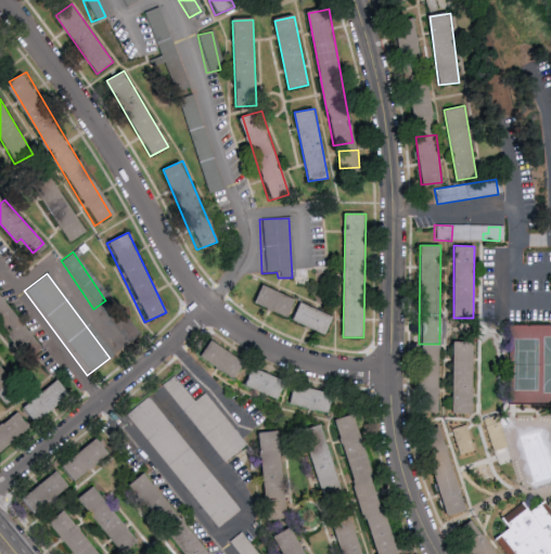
[(295,299),(264,284),(255,303),(286,318),(295,299)]
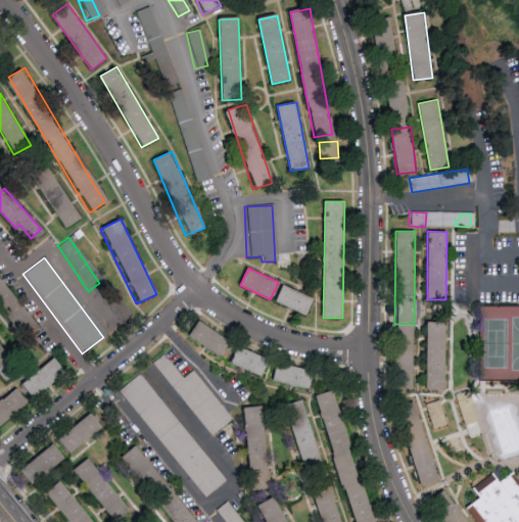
[(13,296),(0,278),(0,306),(13,296)]
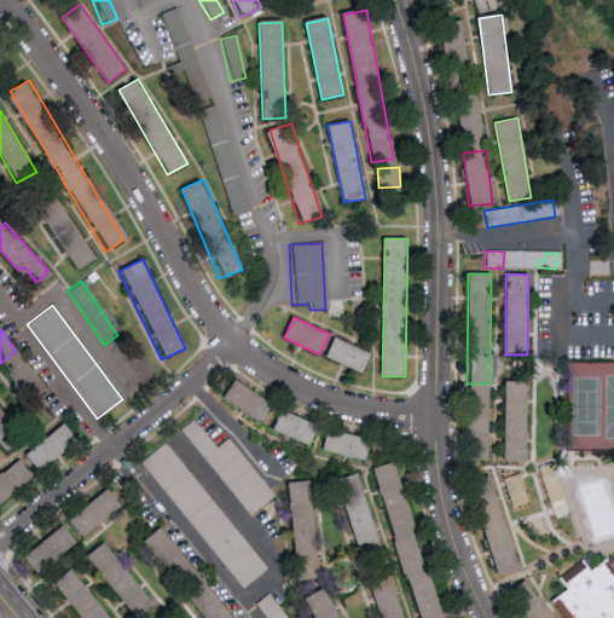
[(361,374),(371,352),(336,336),(326,358),(361,374)]
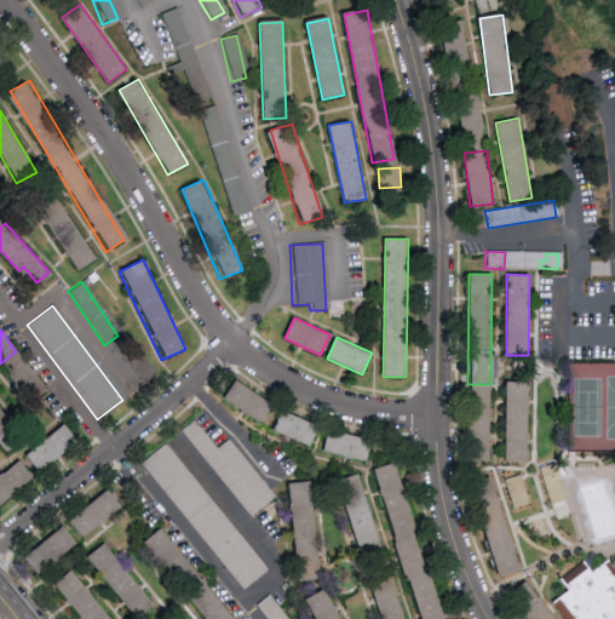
[(262,422),(272,402),(235,380),(224,400),(262,422)]
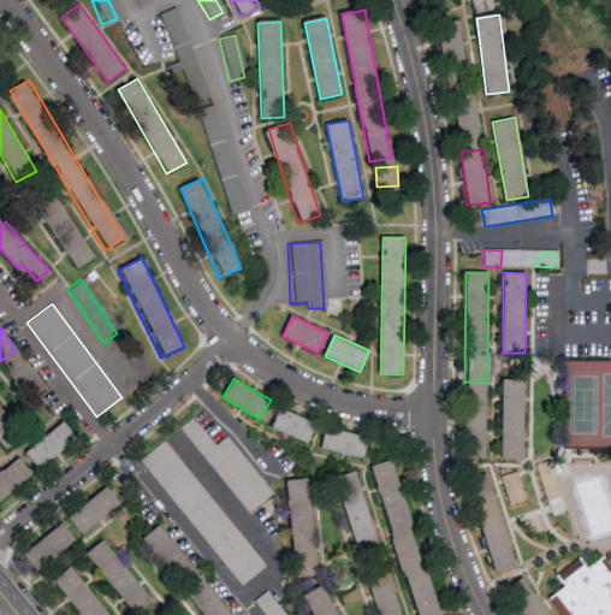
[(502,459),(525,459),(526,380),(503,379),(502,459)]
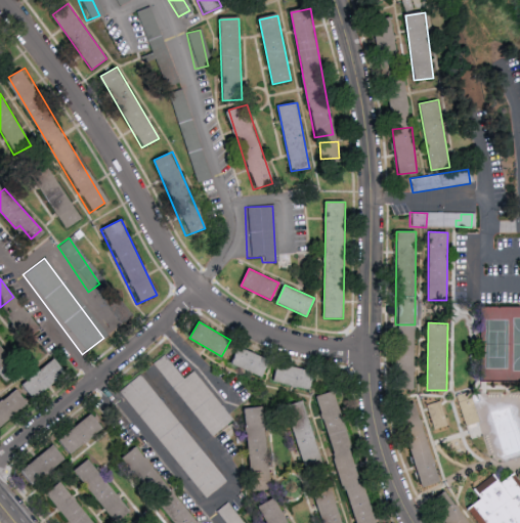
[(263,377),(269,358),(239,347),(231,365),(263,377)]
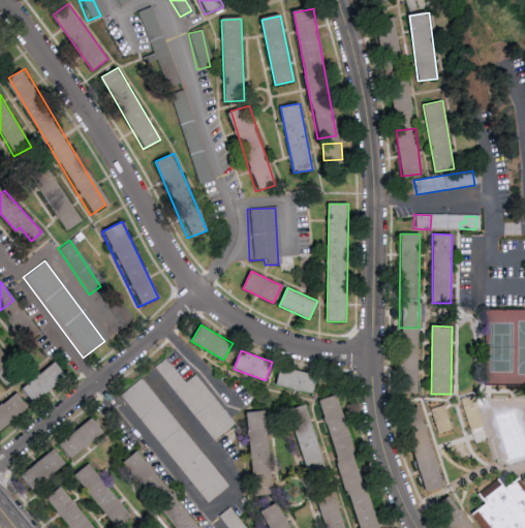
[(193,374),(181,383),(163,359),(152,366),(208,442),(230,426),(193,374)]
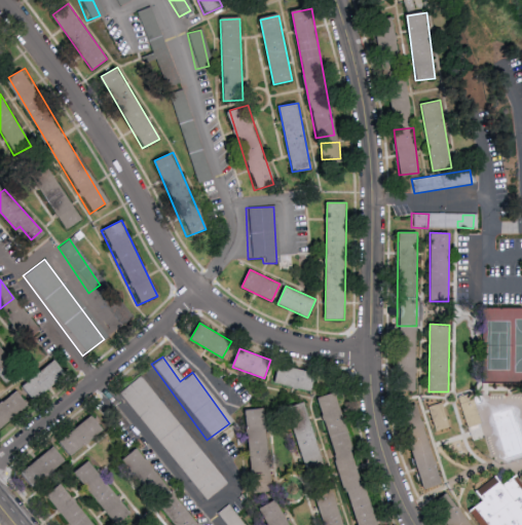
[(19,389),(31,404),(66,373),(52,359),(19,389)]
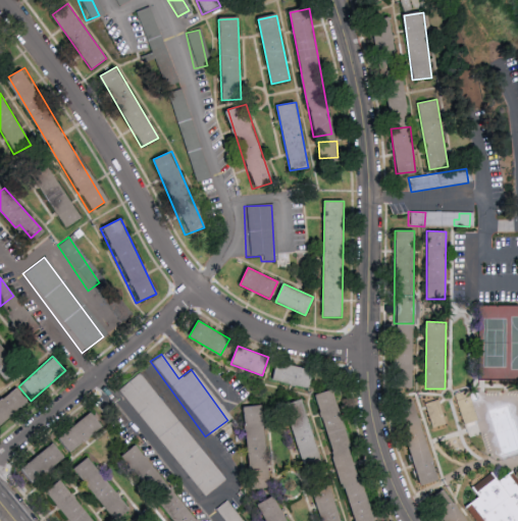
[(309,388),(313,371),(272,360),(267,378),(309,388)]
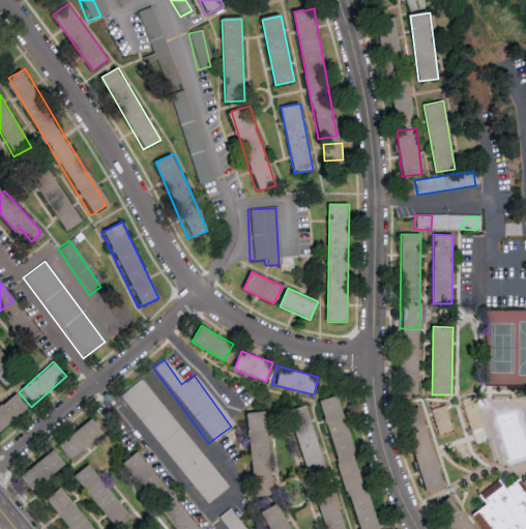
[(225,489),(138,379),(117,395),(203,505),(225,489)]
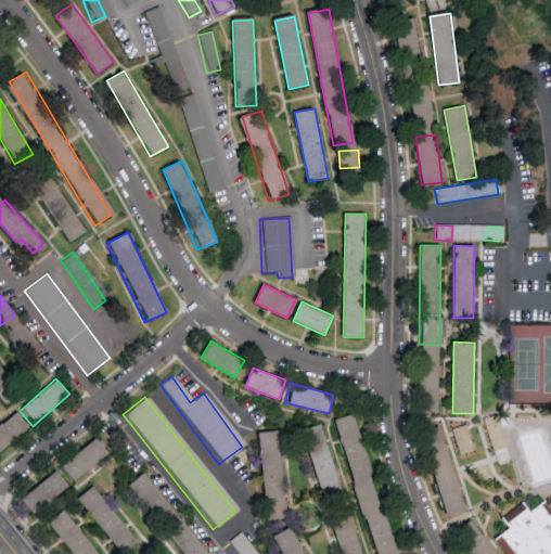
[(0,452),(29,427),(16,412),(0,425),(0,452)]
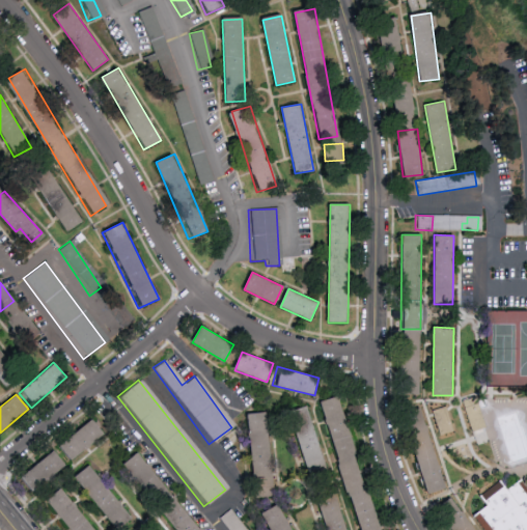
[(379,529),(341,395),(323,400),(359,529),(379,529)]
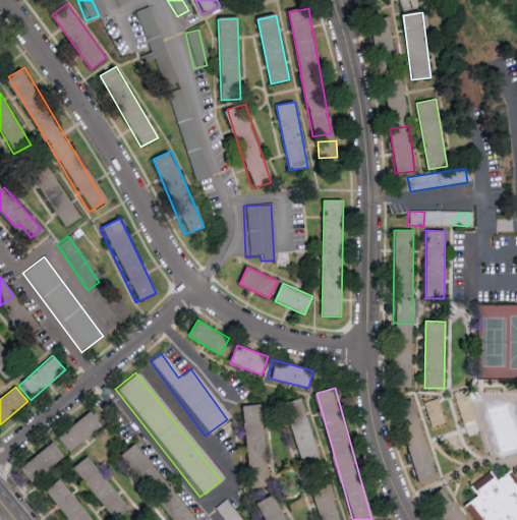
[(471,421),(466,390),(452,393),(458,423),(471,421)]
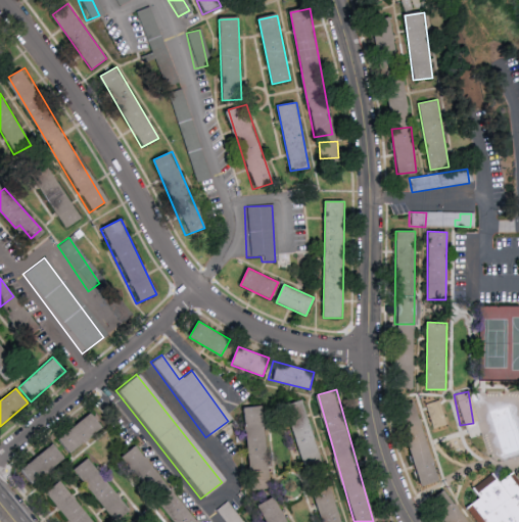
[(429,429),(443,426),(437,400),(423,405),(429,429)]
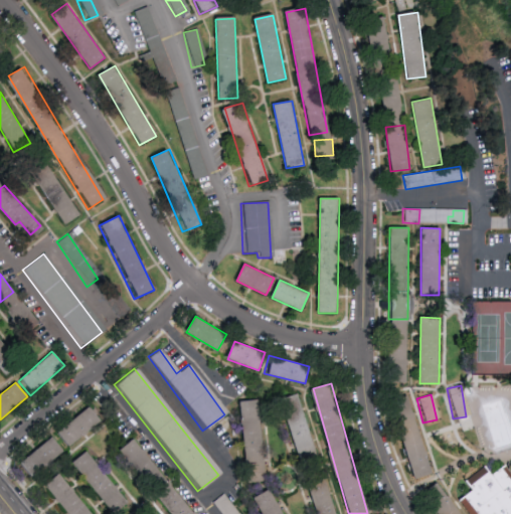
[(239,401),(244,461),(263,459),(258,399),(239,401)]
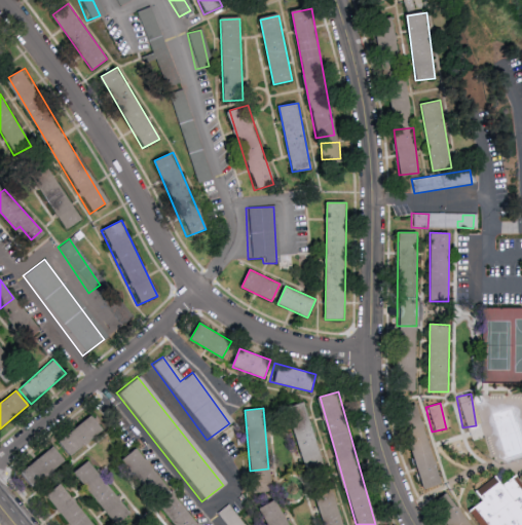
[(71,455),(103,429),(90,415),(60,441),(71,455)]
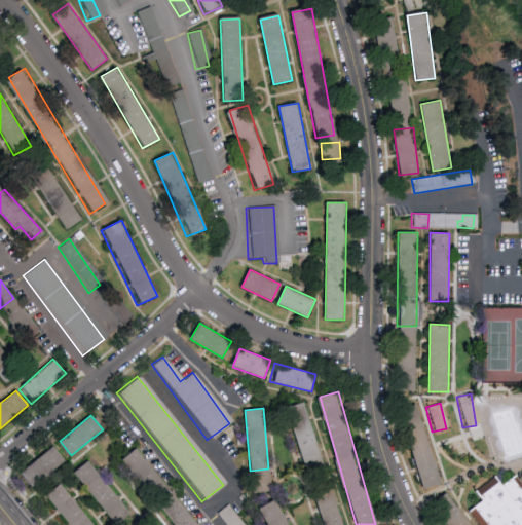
[(291,424),(305,470),(324,463),(309,418),(291,424)]
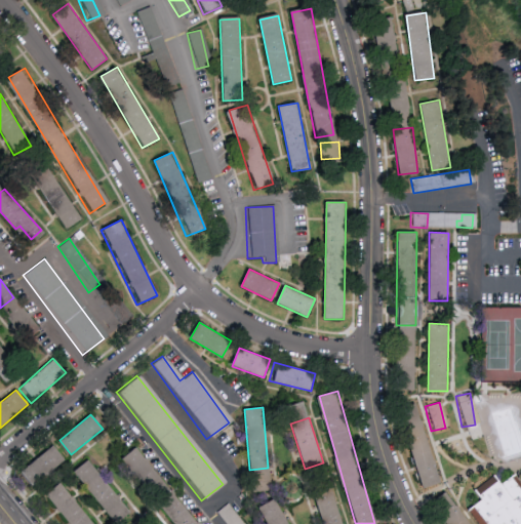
[(440,484),(421,419),(403,425),(423,489),(440,484)]
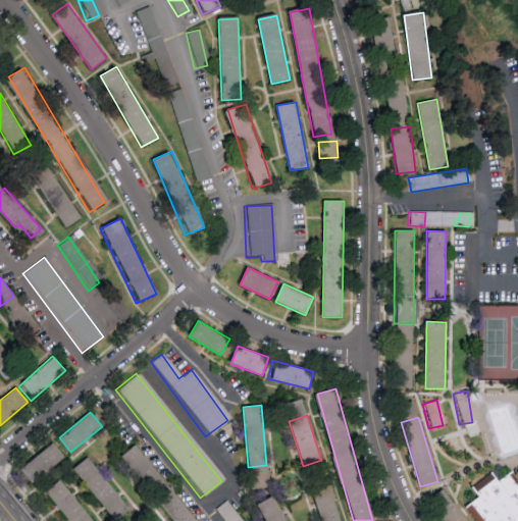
[(21,469),(34,483),(64,457),(51,443),(21,469)]
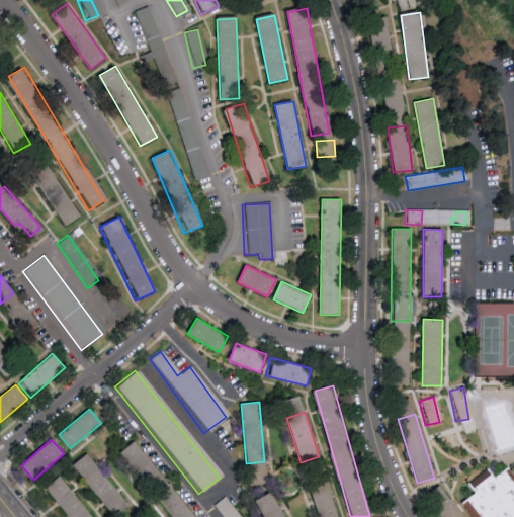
[(121,451),(140,481),(156,471),(137,441),(121,451)]
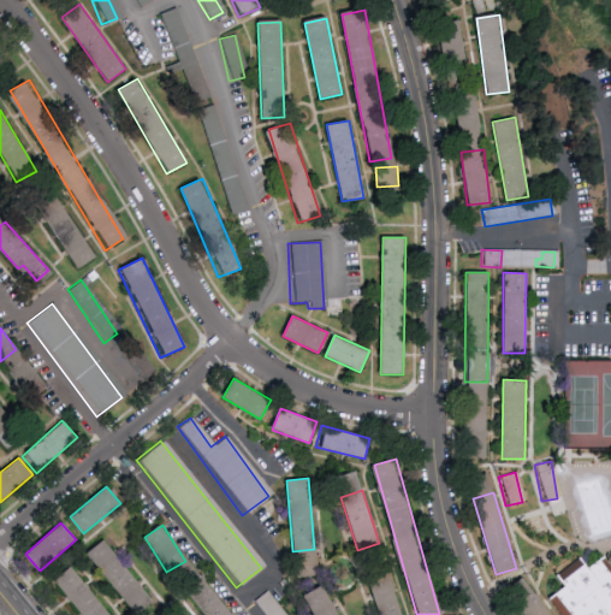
[(88,551),(131,614),(142,614),(153,607),(106,539),(88,551)]
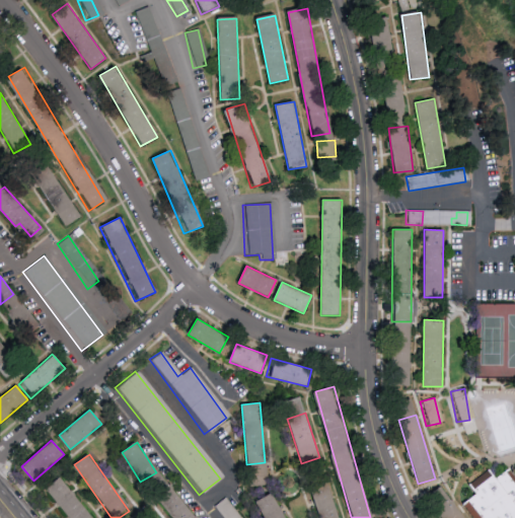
[(268,486),(268,464),(246,464),(246,486),(268,486)]
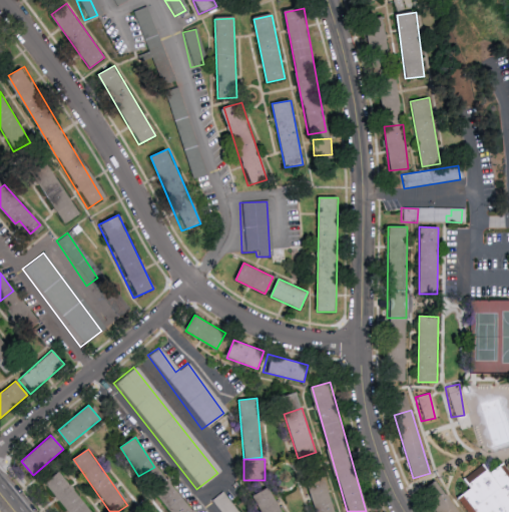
[(508,511),(508,481),(498,466),(489,473),(482,463),(463,477),(471,488),(456,498),(465,511),(508,511)]
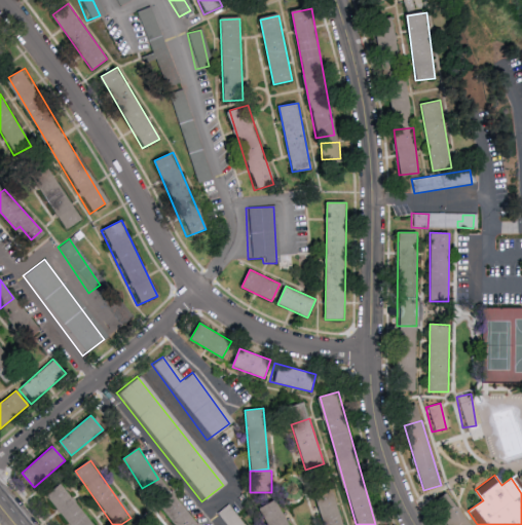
[(95,524),(62,483),(47,494),(70,524),(95,524)]
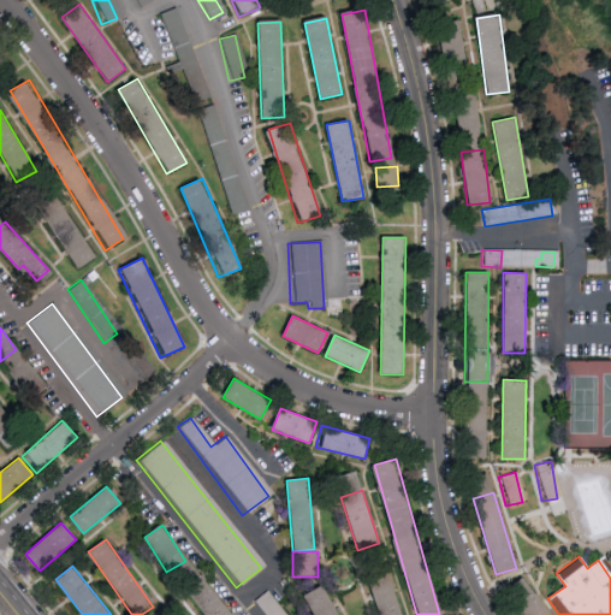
[(306,593),(315,614),(340,614),(326,584),(306,593)]
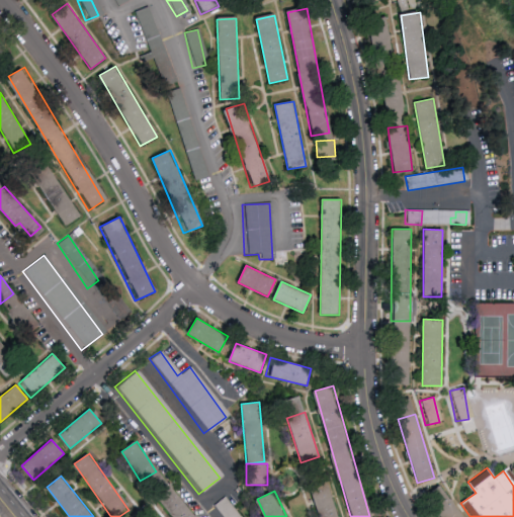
[(196,516),(173,492),(159,506),(169,516),(196,516)]
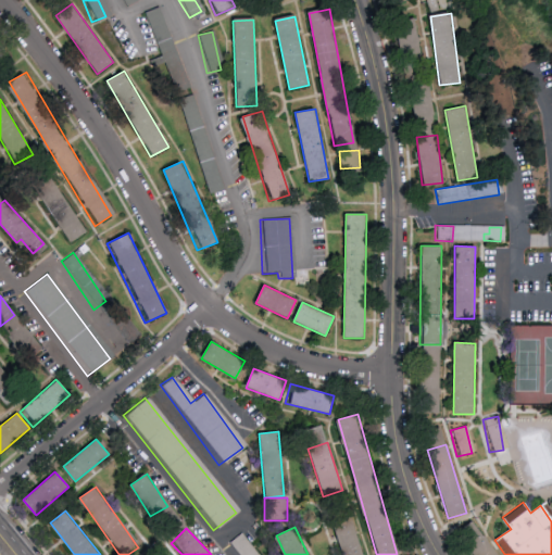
[(253,554),(237,533),(226,542),(235,554),(253,554)]
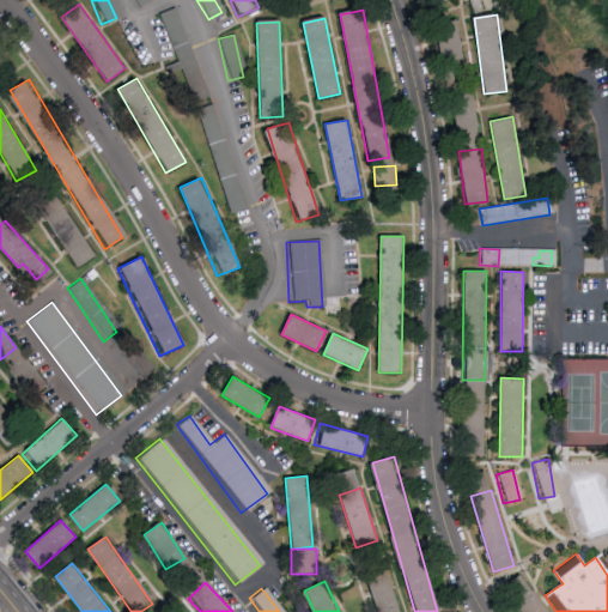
[(400,611),(393,592),(372,599),(377,611),(400,611)]
